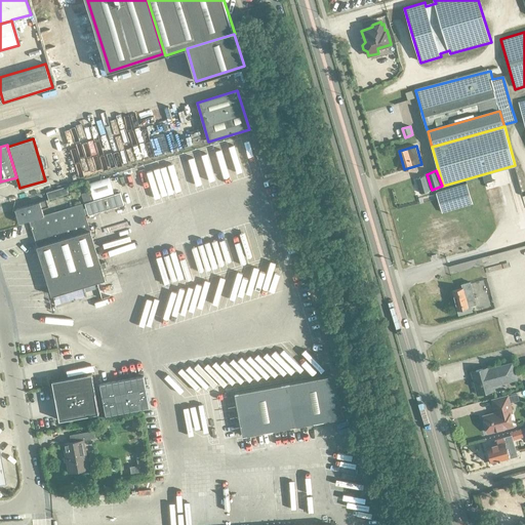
[(427,174),(425,175),(415,178),(421,194),(430,191),(432,190),(427,174)]
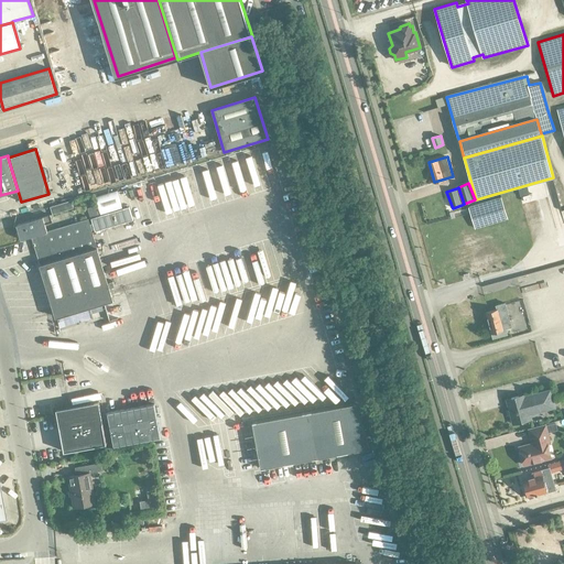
[(122,208),(117,192),(96,198),(100,215),(122,208)]
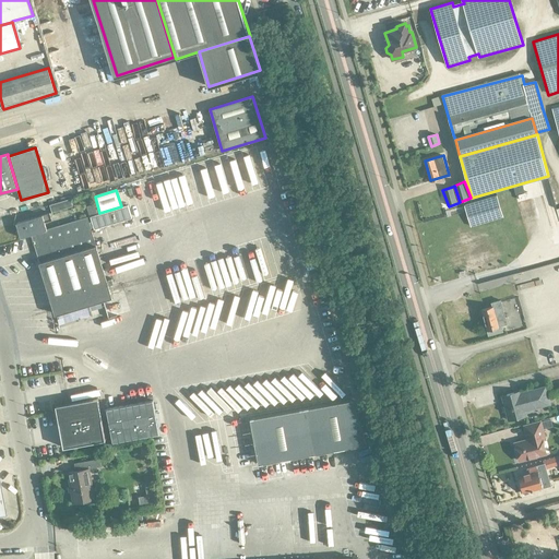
[(497,195),(464,205),(471,226),(503,217),(497,195)]
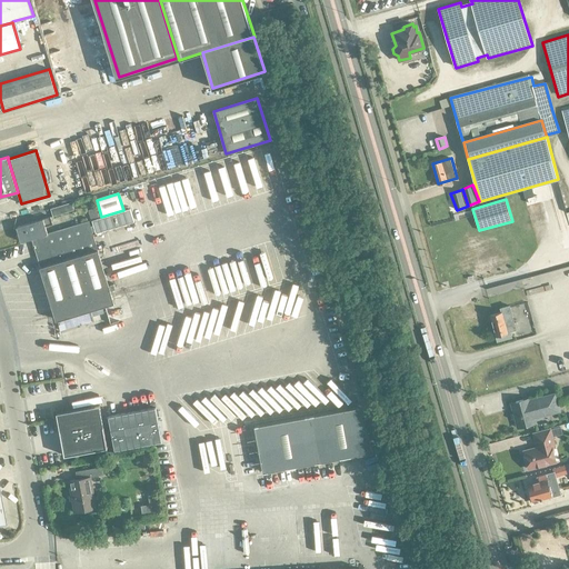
[(75,210),(72,202),(51,209),(53,217),(75,210)]
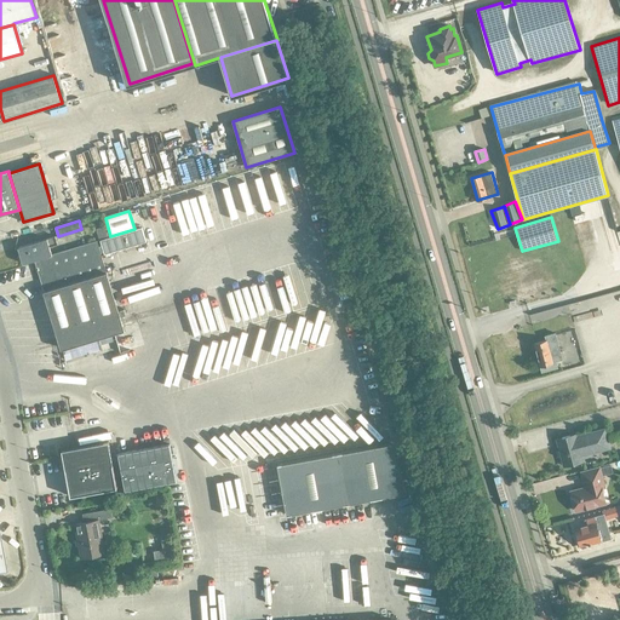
[(109,237),(105,227),(97,229),(101,241),(109,237)]
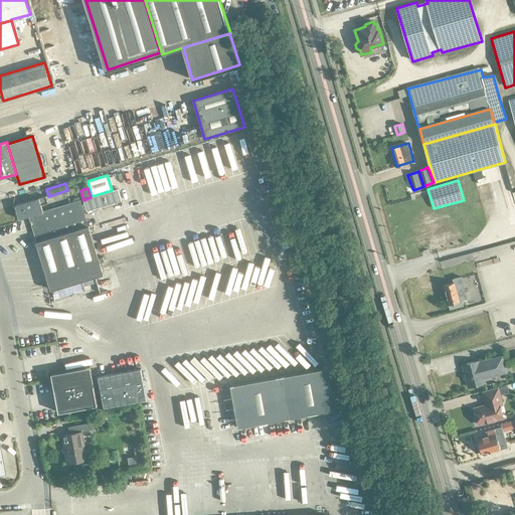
[(118,190),(83,201),(84,205),(82,205),(83,209),(86,208),(88,212),(122,202),(118,190)]
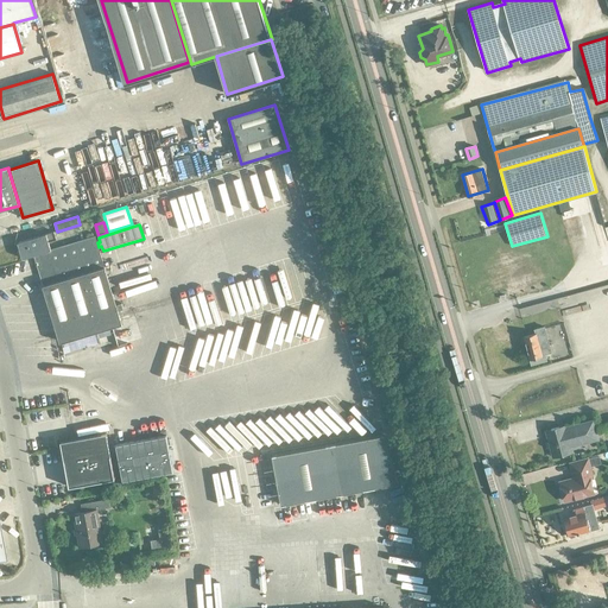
[(56,240),(54,232),(18,244),(23,259),(33,255),(43,285),(105,267),(95,236),(51,249),(49,241),(56,240)]
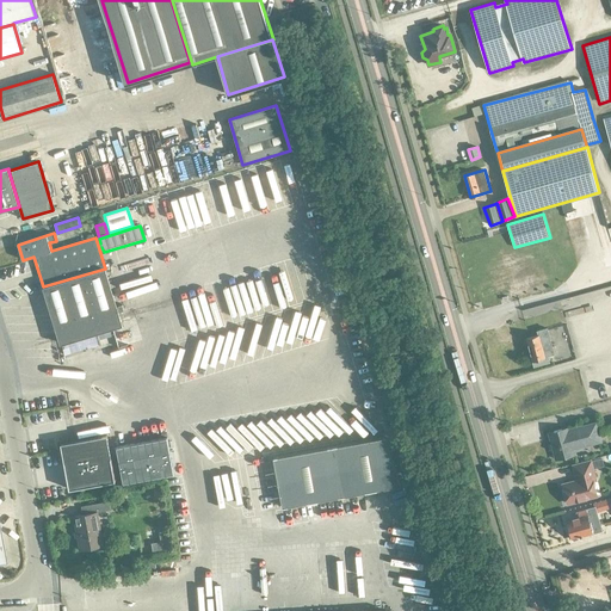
[(105,269),(43,287),(61,345),(122,326),(118,314),(124,312),(123,307),(117,308),(105,269)]
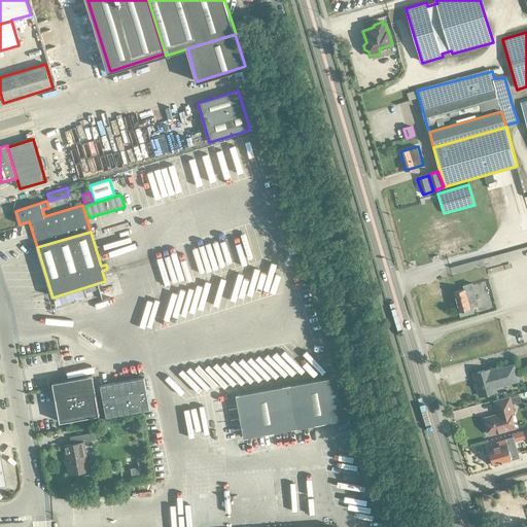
[(438,240),(438,248),(447,247),(447,239),(438,240)]
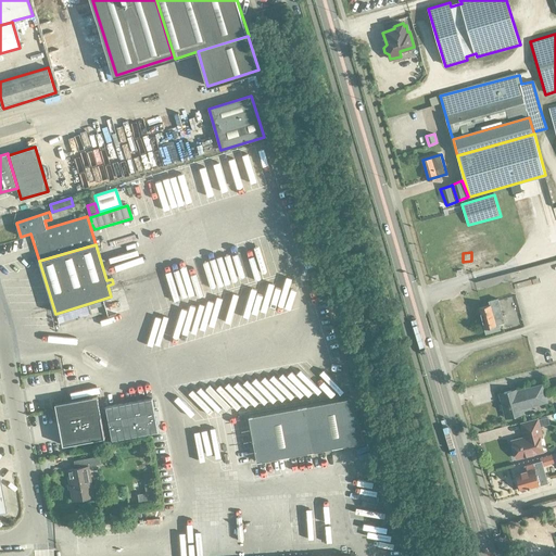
[(491,305),(480,308),(487,333),(501,329),(500,324),(505,323),(505,320),(506,320),(505,316),(503,316),(498,299),(490,301),(491,305)]
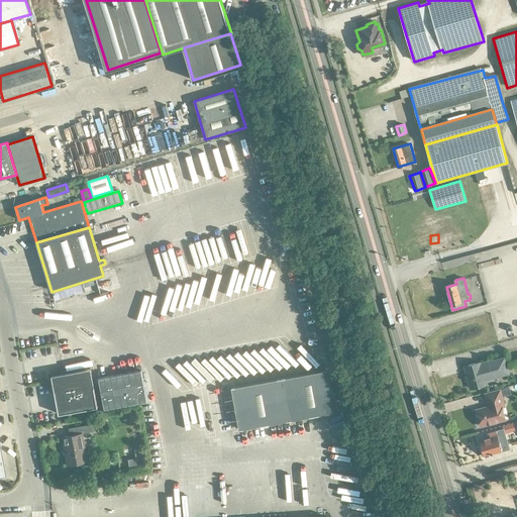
[(481,363),(466,367),(469,380),(471,380),(474,389),(487,385),(486,380),(492,378),(492,376),(502,374),(502,376),(509,374),(505,357),(482,365),(481,363)]
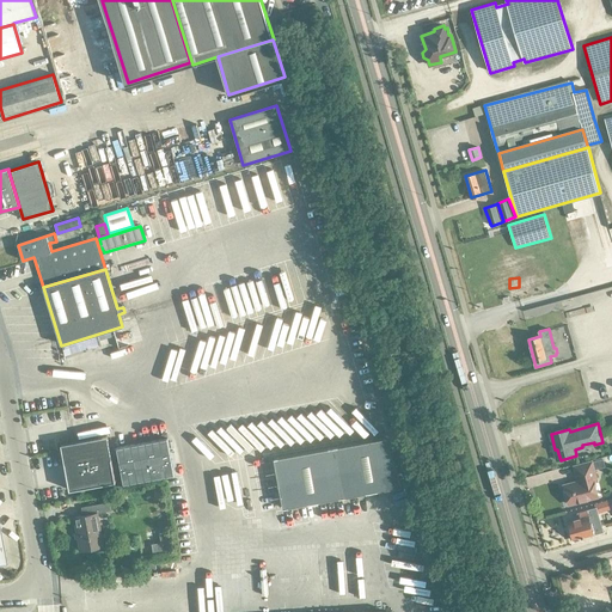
[(108,436),(61,445),(69,490),(116,482),(114,473),(118,472),(116,458),(115,458),(117,472),(114,472),(108,436)]
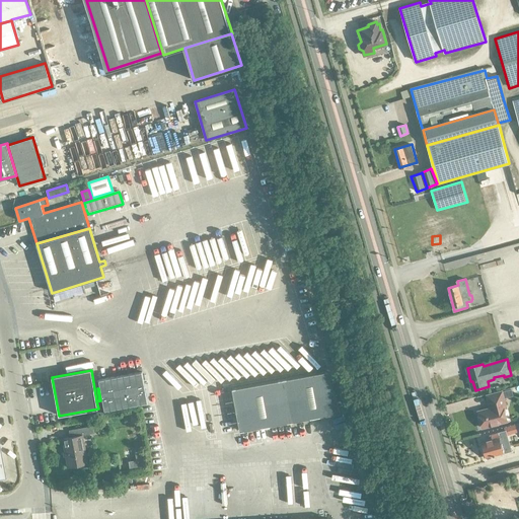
[(328,371),(281,380),(289,423),(342,413),(328,371)]
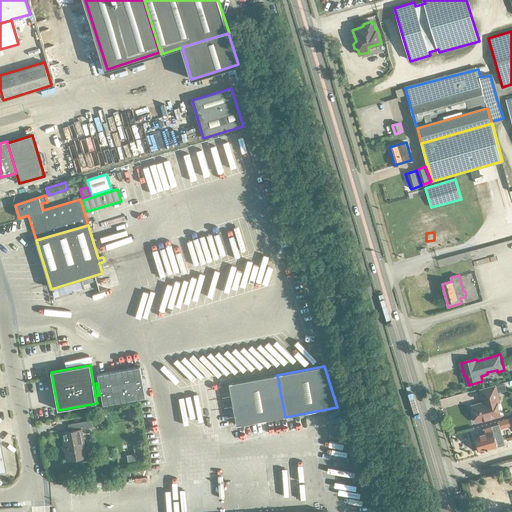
[(98,375),(103,405),(145,397),(140,368),(98,375)]
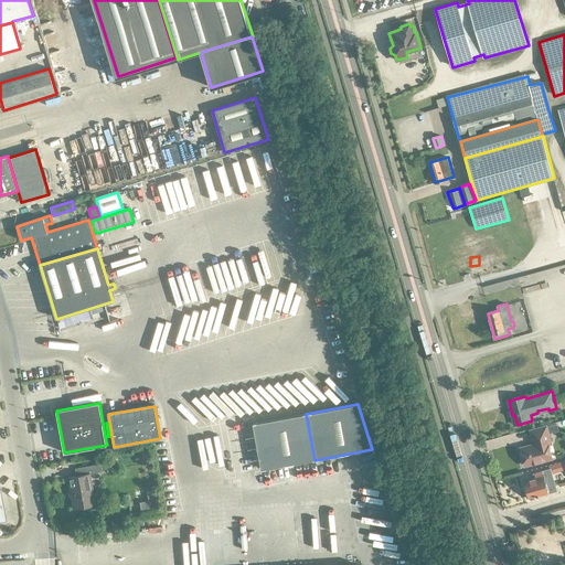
[(315,460),(306,414),(254,424),(263,470),(315,460)]
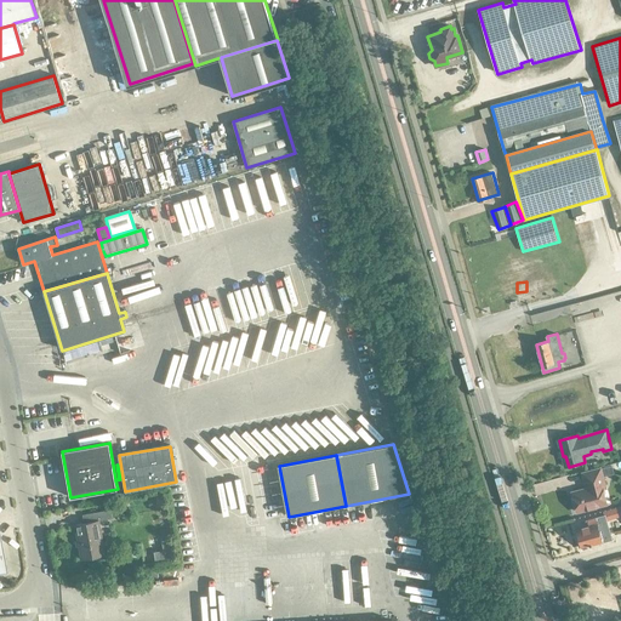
[(587,489),(573,493),(579,512),(604,506),(599,490),(607,488),(604,477),(614,474),(611,466),(584,473),(587,489)]
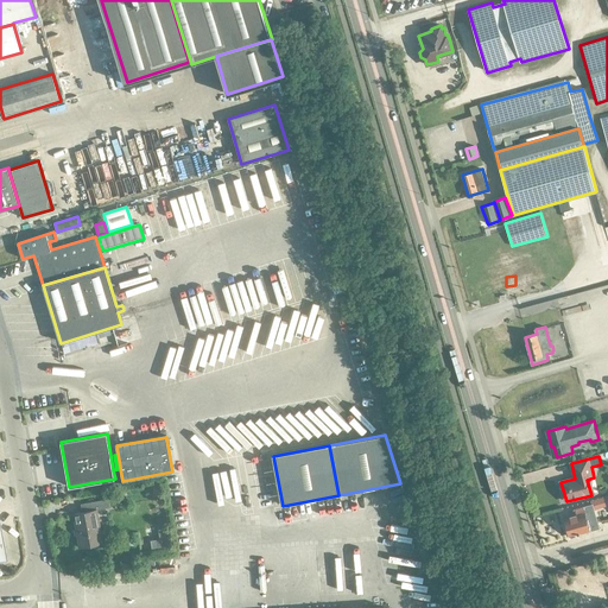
[(569,530),(568,532),(569,537),(571,538),(576,537),(577,534),(599,527),(594,511),(599,510),(596,502),(590,505),(590,507),(576,511),(577,515),(565,519),(569,530)]
